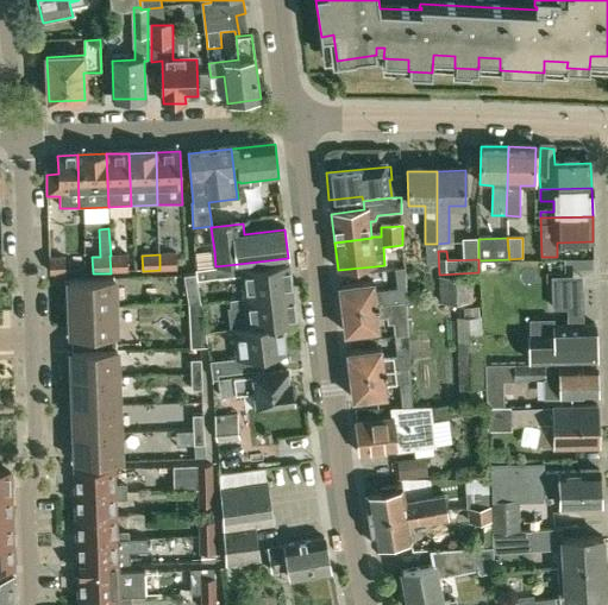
[(160,254),(160,270),(177,269),(176,254),(160,254)]
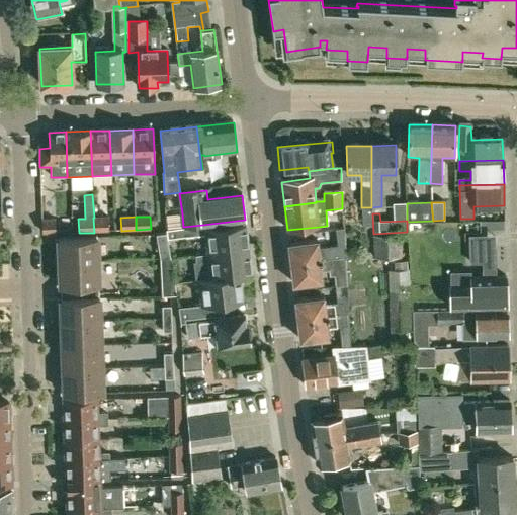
[(108,232),(108,218),(94,218),(93,218),(94,233),(108,232)]
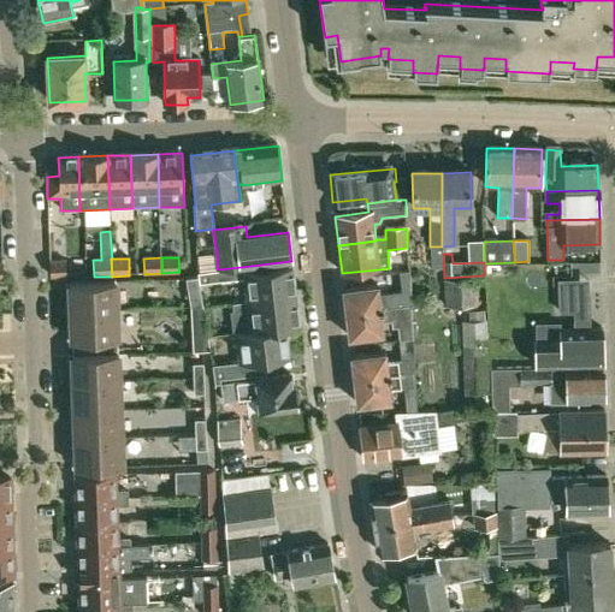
[(51,278),(66,278),(65,261),(49,261),(51,278)]
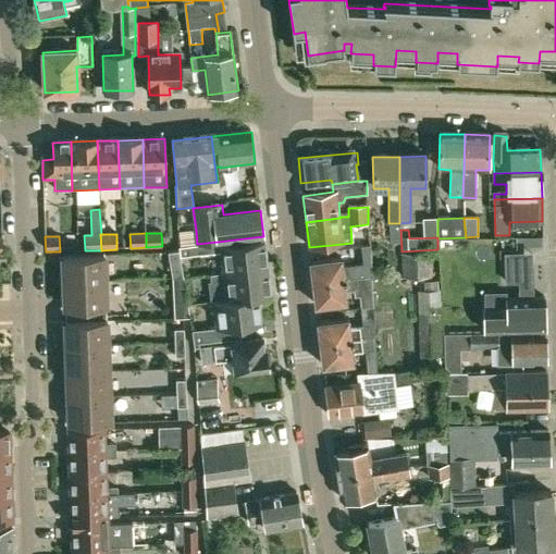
[(218,243),(218,242),(197,244),(198,246),(180,248),(181,258),(221,254),(224,274),(268,269),(264,242),(221,248),(218,243)]
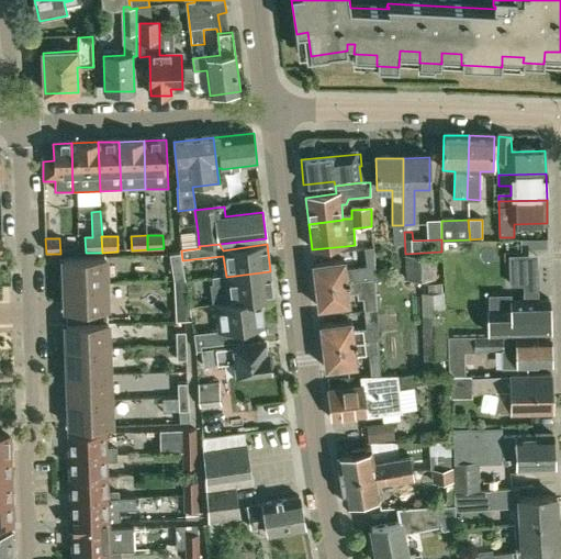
[(313,265),(315,287),(376,280),(373,249),(363,250),(366,268),(345,270),(344,261),(313,265)]
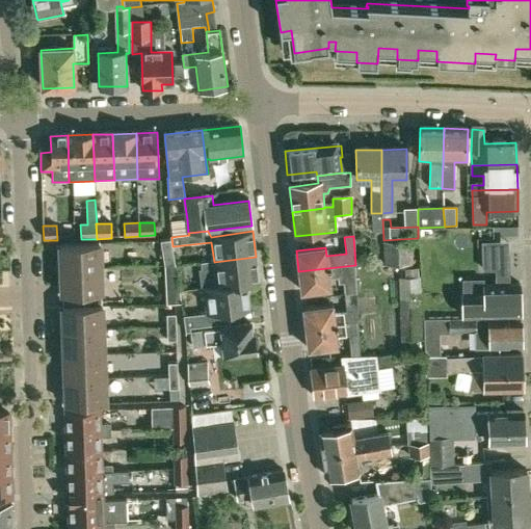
[(176,265),(171,240),(161,242),(165,267),(176,265)]
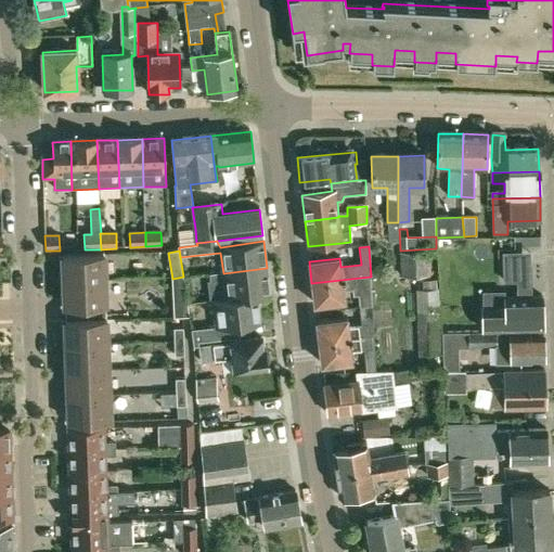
[(439,290),(438,284),(437,276),(430,276),(430,253),(399,254),(400,279),(415,279),(416,291),(415,292),(417,356),(441,355),(439,290)]
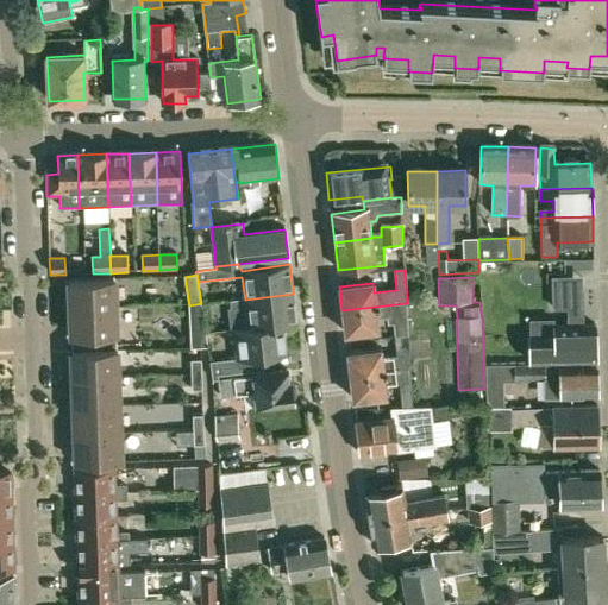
[(64,281),(66,309),(116,308),(114,279),(64,281)]
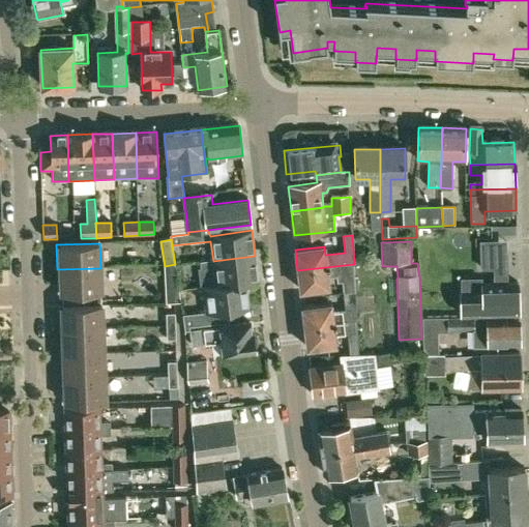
[(245,284),(258,283),(255,256),(213,261),(201,262),(202,269),(213,268),(216,286),(216,287),(245,284)]
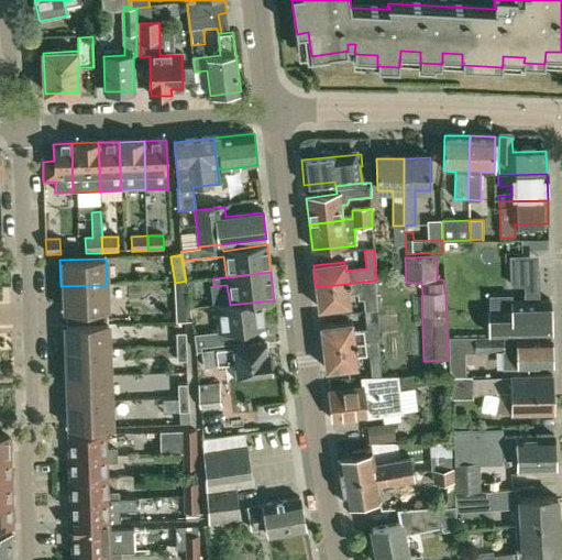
[(513,313),(491,313),(491,339),(513,338),(513,336),(551,335),(550,302),(537,302),(536,286),(533,286),(533,272),(511,273),(511,287),(525,286),(525,302),(511,303),(513,313)]
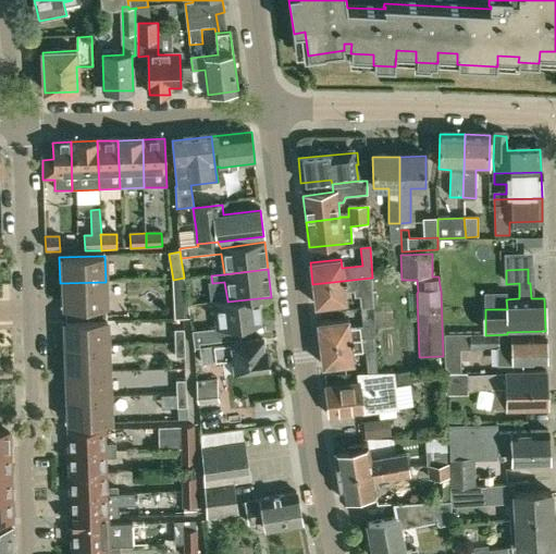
[(184,278),(173,280),(174,300),(187,300),(184,278)]
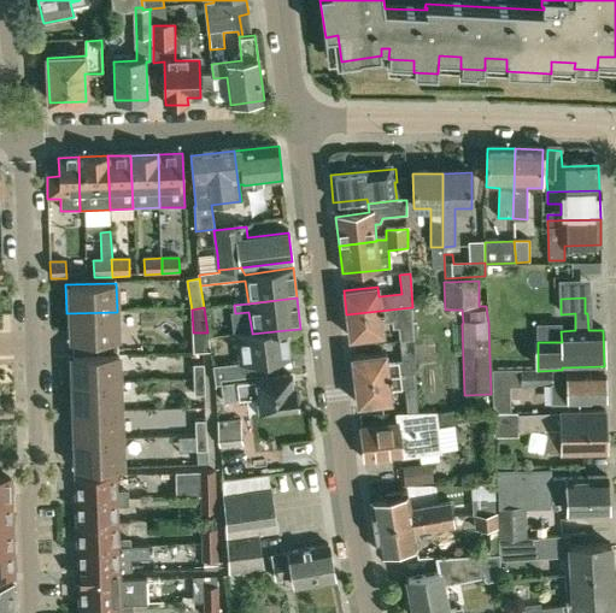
[(412,307),(346,314),(350,339),(383,335),(382,324),(392,323),(393,330),(398,330),(399,342),(414,341),(412,307)]
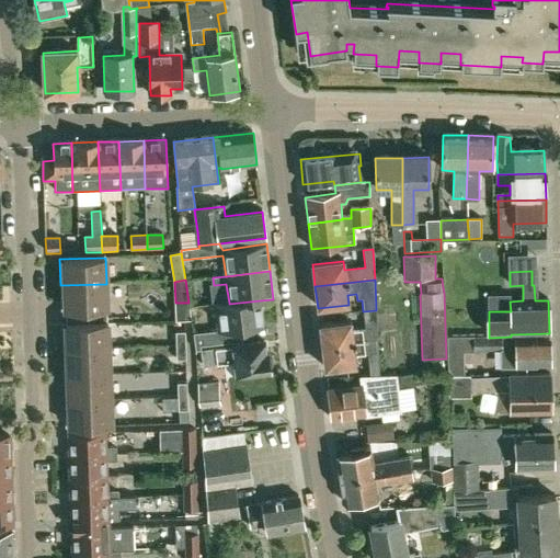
[(106,284),(60,285),(61,311),(79,311),(80,323),(107,322),(106,284)]
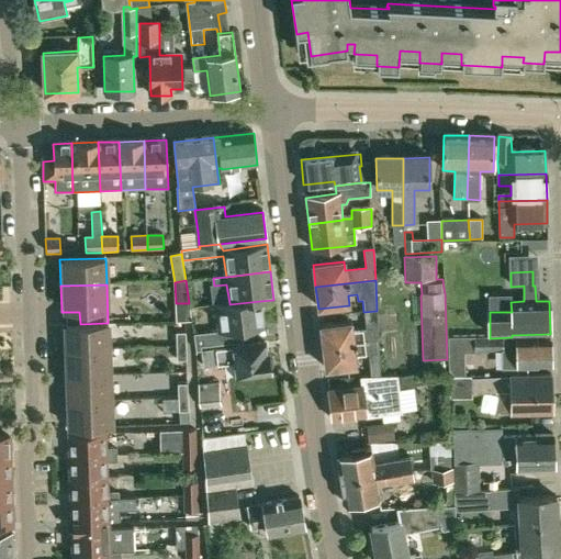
[(195,353),(201,351),(201,349),(222,346),(220,334),(264,328),(260,301),(229,304),(229,303),(216,305),(219,332),(194,335),(195,353)]
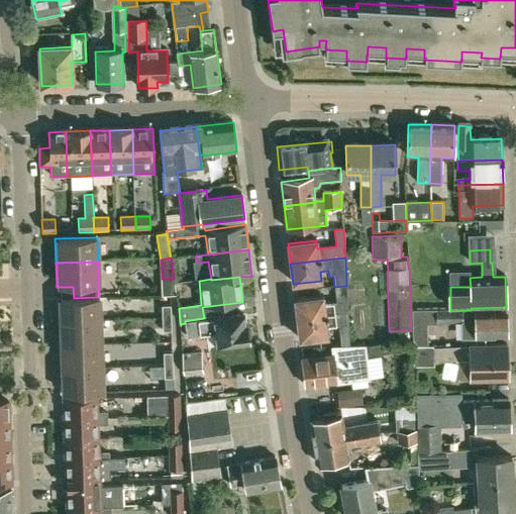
[(323,296),(295,300),(298,320),(347,313),(346,286),(334,287),(336,303),(324,305),(323,296)]
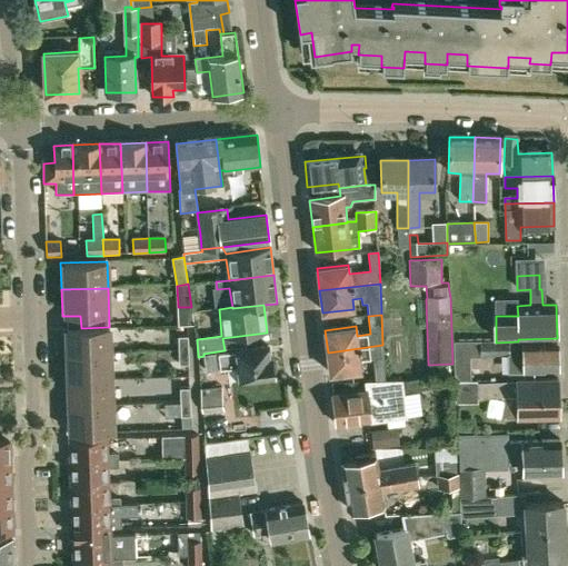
[(81,328),(63,329),(63,348),(65,356),(110,354),(110,347),(109,327),(81,328)]
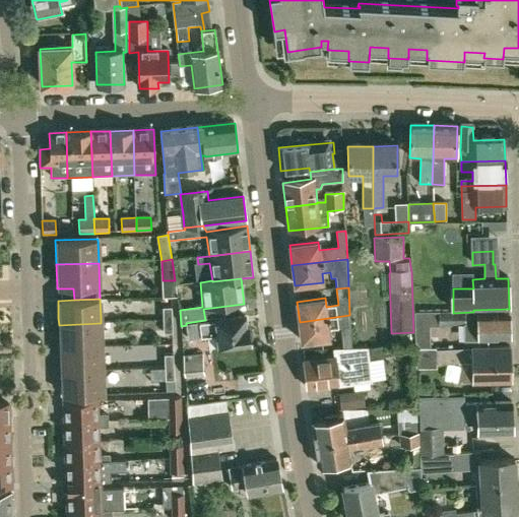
[(163,309),(164,321),(173,321),(172,308),(163,309)]
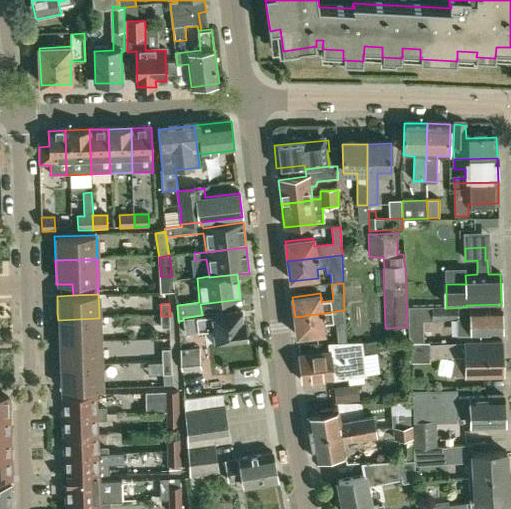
[(446,308),(433,308),(434,320),(458,319),(458,335),(471,335),(489,334),(489,332),(502,331),(501,309),(489,310),(489,307),(466,307),(446,308)]
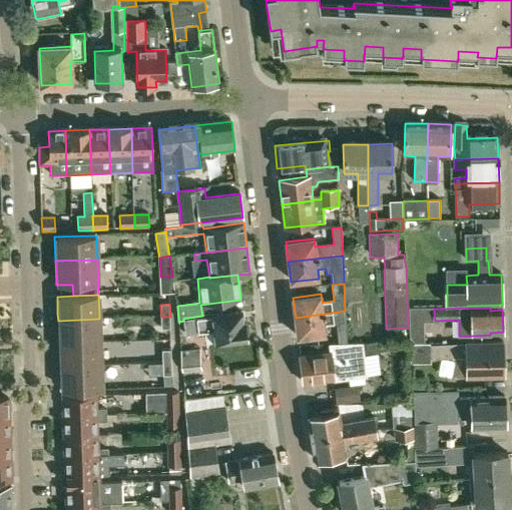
[(345,311),(296,318),(298,337),(325,334),(325,326),(336,325),(338,345),(348,344),(345,311)]
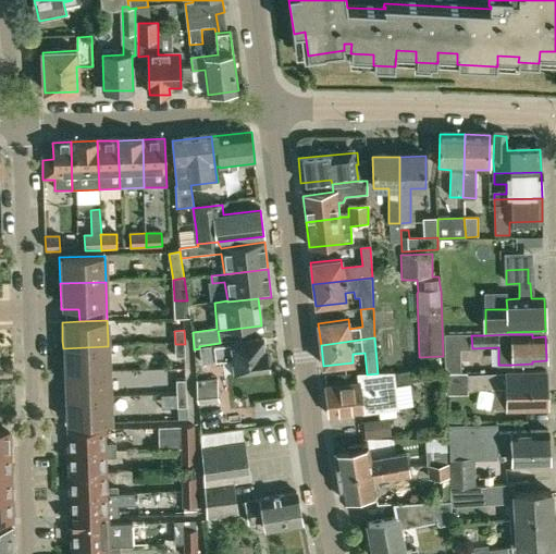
[(231,345),(199,348),(201,365),(233,361),(234,373),(268,369),(266,349),(263,349),(262,340),(231,344),(231,345)]
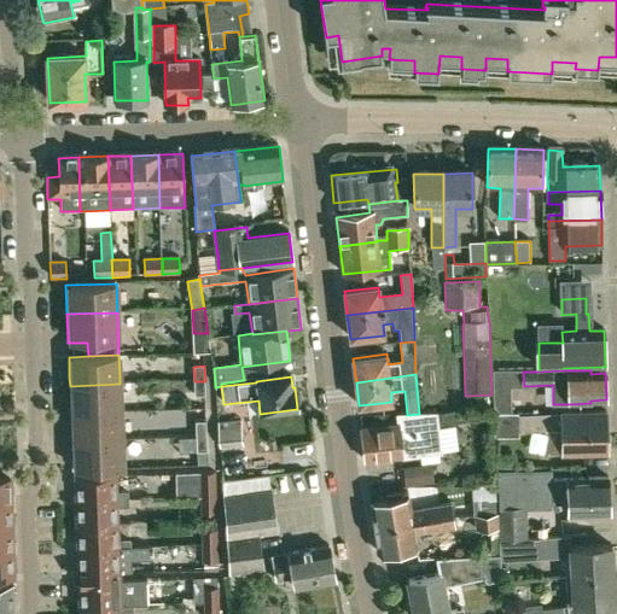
[(205,396),(205,381),(195,381),(195,397),(205,396)]
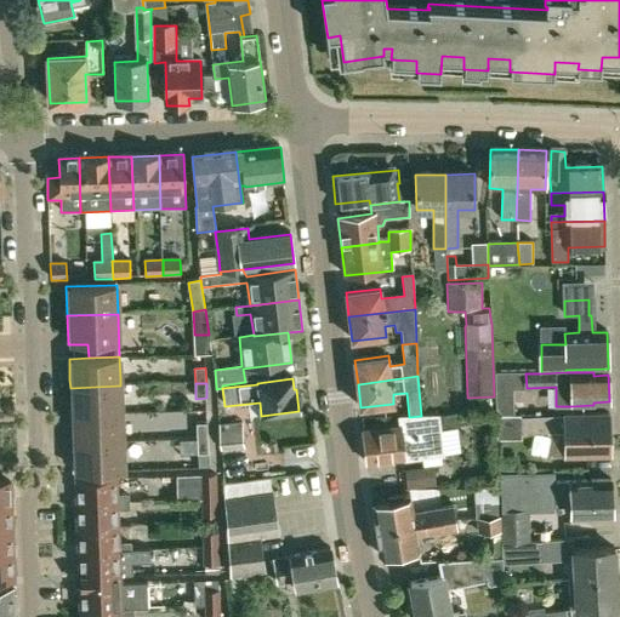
[(120,386),(70,388),(70,411),(70,416),(121,415),(121,409),(120,386)]
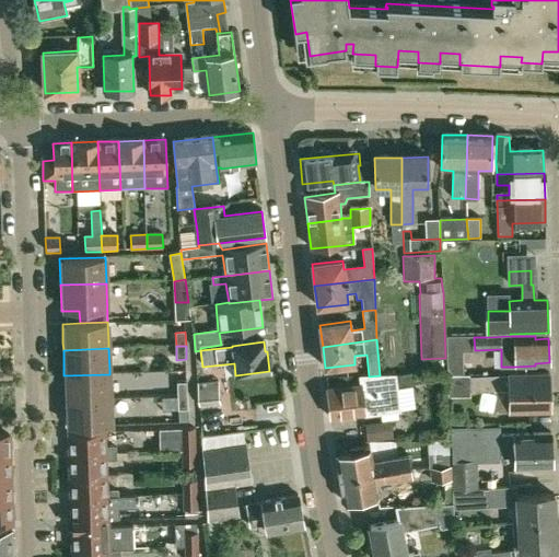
[(109,374),(63,375),(65,398),(65,402),(111,399),(111,397),(109,374)]
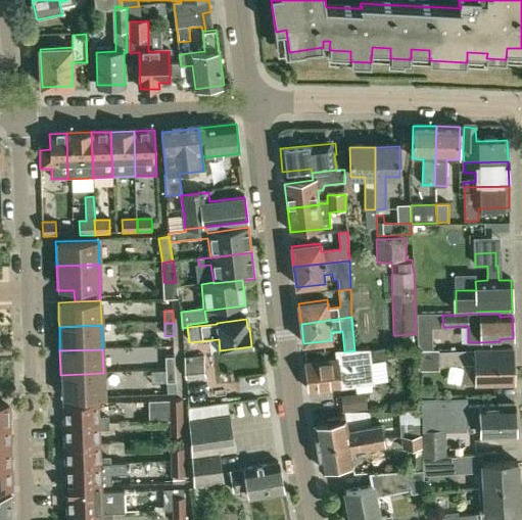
[(336,360),(305,364),(309,391),(340,387),(340,389),(374,385),(370,350),(354,350),(344,351),(335,351),(336,360)]
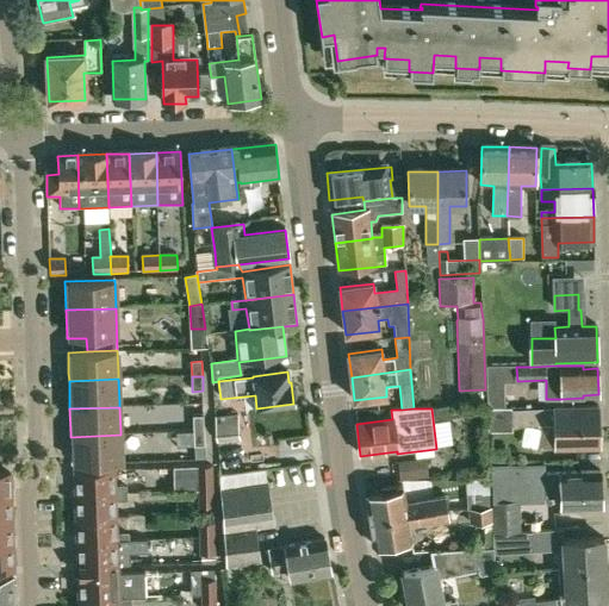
[(554,410),(510,411),(511,426),(538,426),(540,426),(541,448),(555,448),(555,449),(555,450),(578,449),(600,449),(598,408),(554,410)]
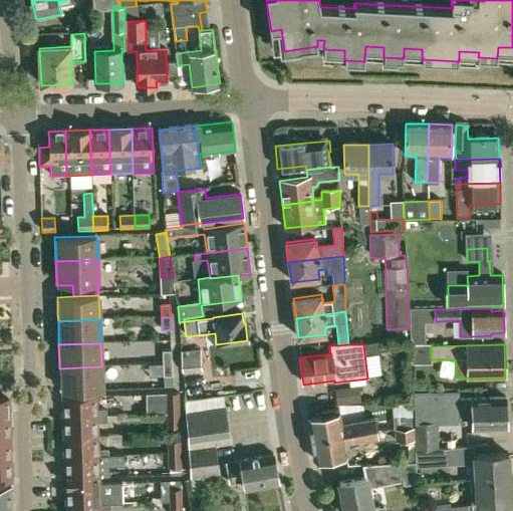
[(203,371),(201,350),(182,352),(183,373),(203,371)]
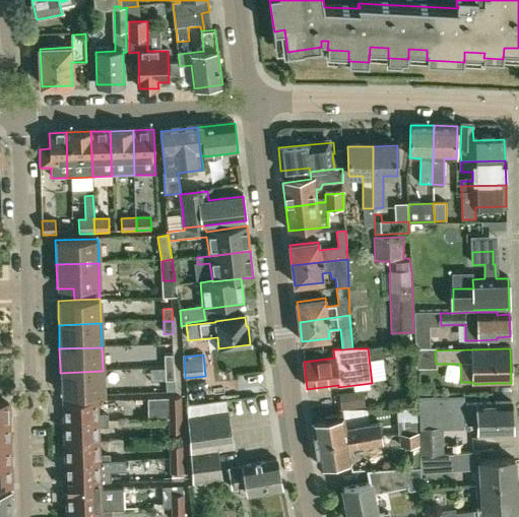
[(174,356),(165,357),(166,369),(174,368),(175,368),(174,356)]
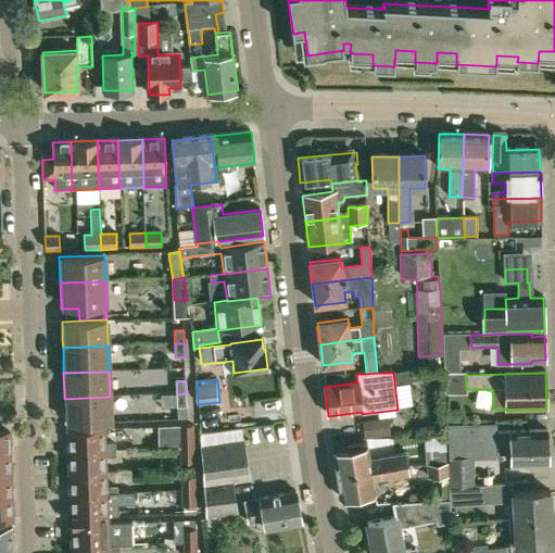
[(187,407),(186,393),(177,394),(177,407),(187,407)]
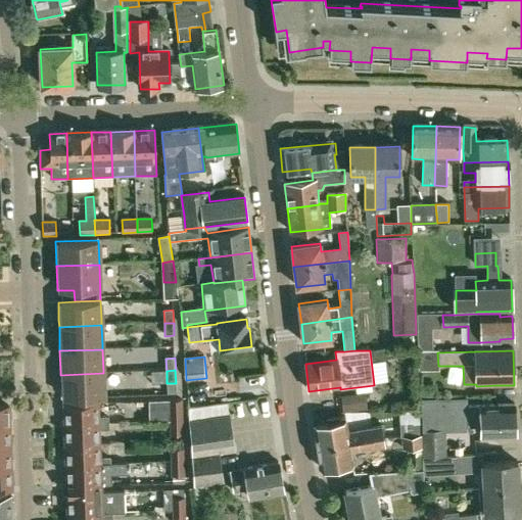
[(103,373),(60,375),(61,398),(104,397),(104,396),(103,373)]
